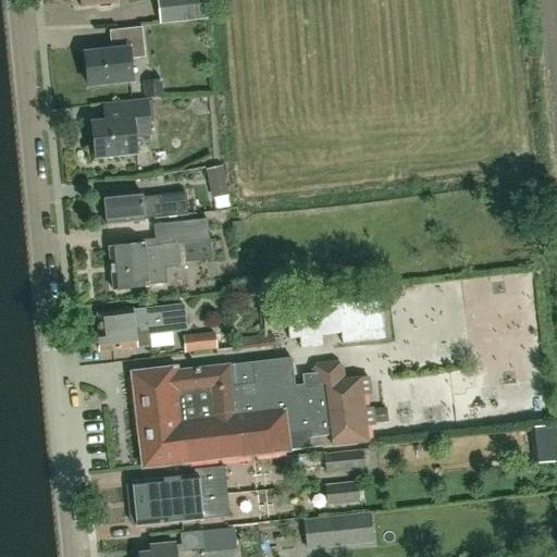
[(156,0),(159,25),(206,20),(203,0),(156,0)]
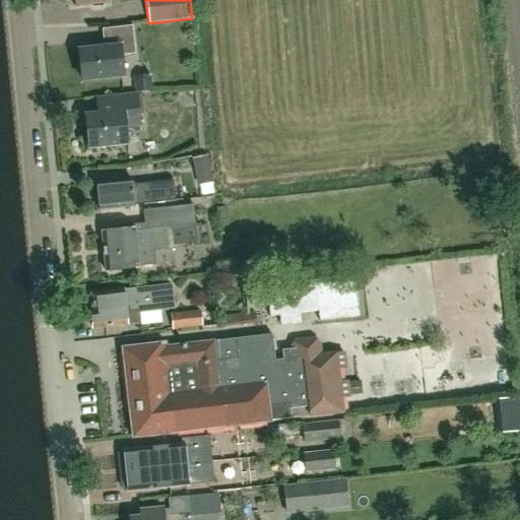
[(120,56),(134,54),(130,27),(106,29),(108,48),(79,51),(82,81),(122,76),(120,56)]
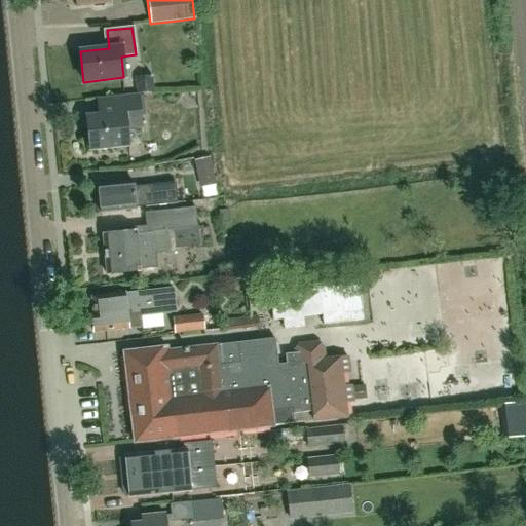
[(135,77),(136,94),(153,92),(152,77),(151,77),(151,76),(135,77)]
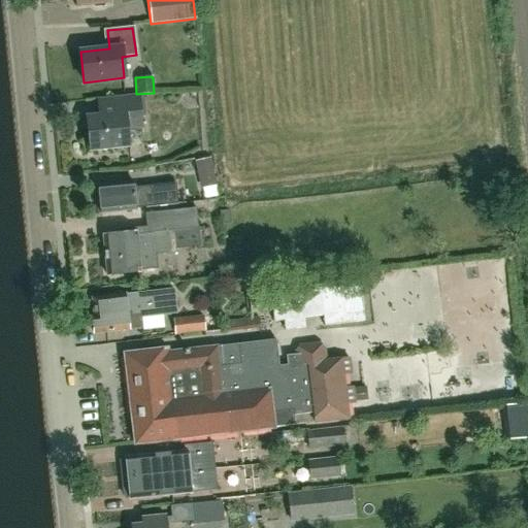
[(108,116),(98,117),(86,118),(89,151),(128,146),(127,129),(141,128),(138,96),(107,98),(108,116)]
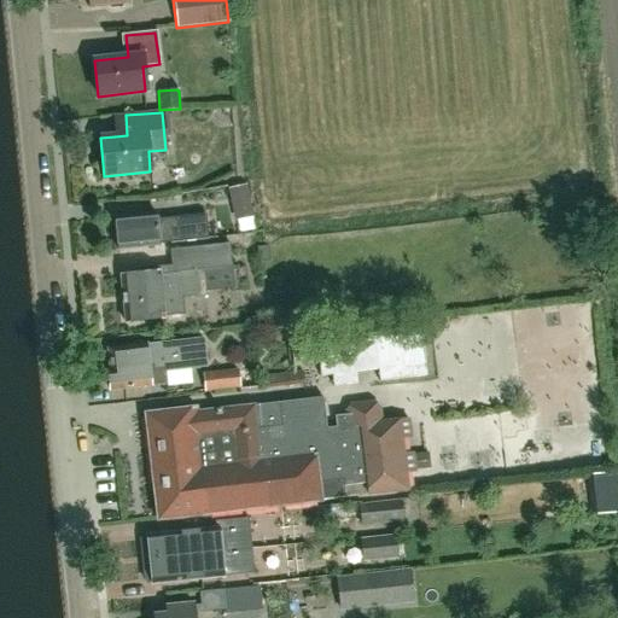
[(205,215),(176,217),(157,220),(156,213),(114,217),(117,250),(159,245),(159,244),(178,242),(178,243),(208,240),(205,215)]
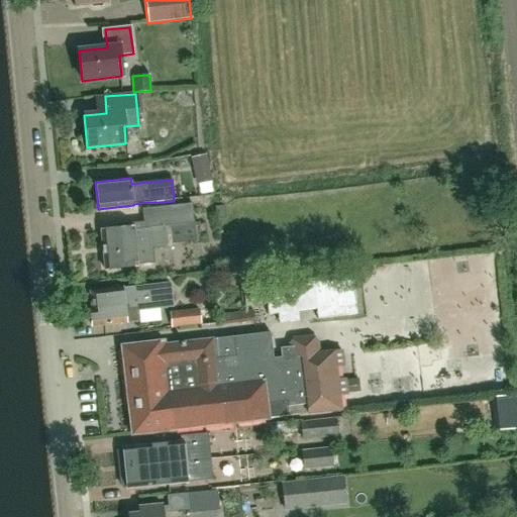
[(194,223),(173,225),(174,241),(195,240),(194,223)]
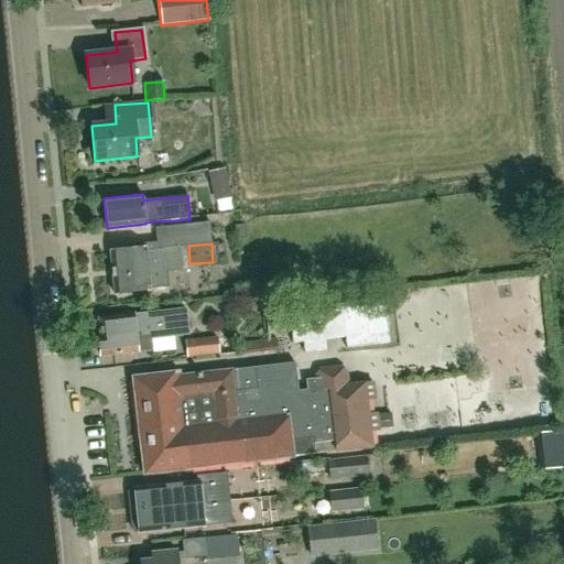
[(118,289),(152,286),(150,247),(116,248),(118,289)]
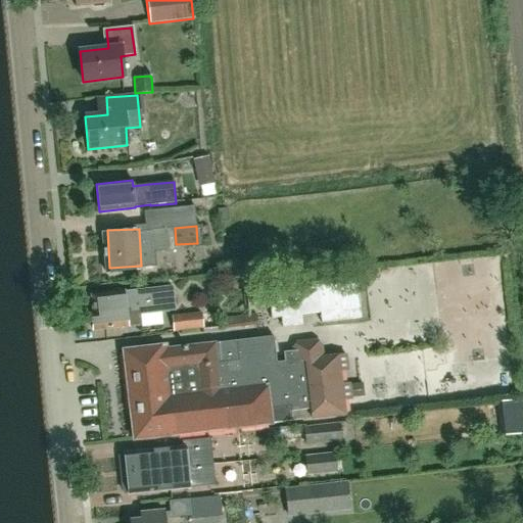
[(174,245),(173,229),(141,231),(143,268),(182,266),(180,245),(174,245)]
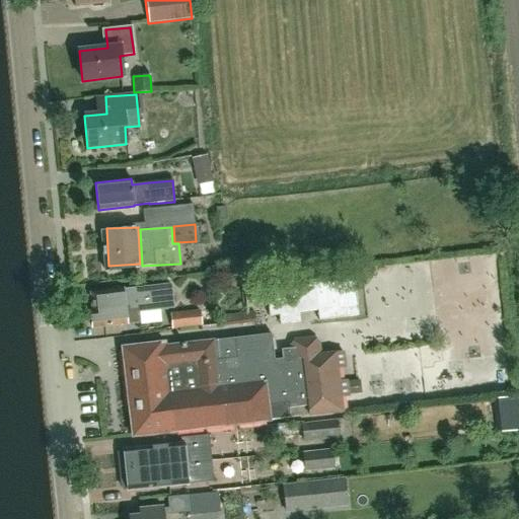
[(454,275),(478,274),(477,260),(453,261),(454,275)]
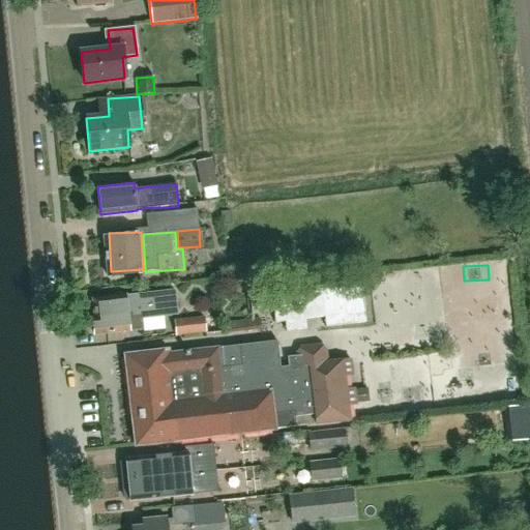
[(310,319),(329,317),(331,326),(371,322),(366,282),(327,286),(276,292),(280,323),(289,322),(290,330),(311,328),(310,319)]
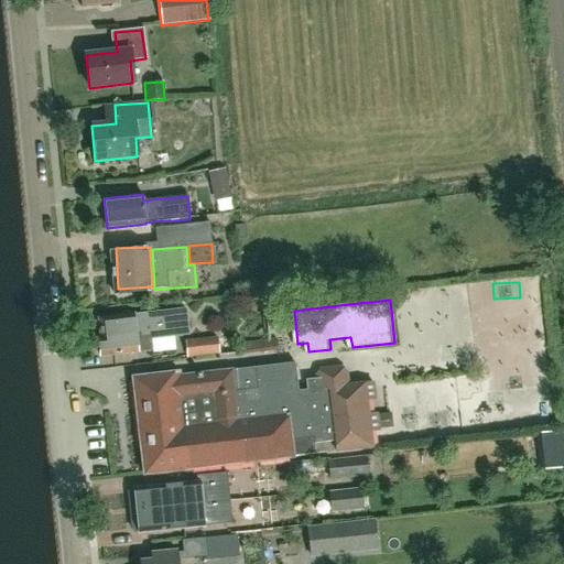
[(283,326),(282,321),(281,302),(264,304),(267,328),(283,326)]
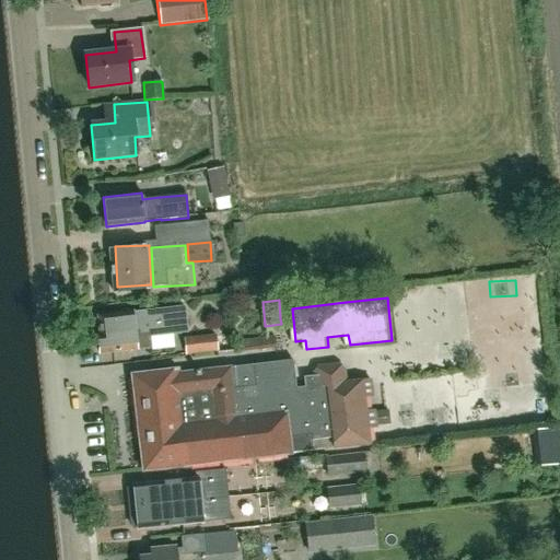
[(188,331),(185,306),(132,313),(132,312),(96,316),(98,336),(97,336),(97,338),(95,341),(96,350),(100,352),(100,353),(136,349),(135,338),(188,331)]
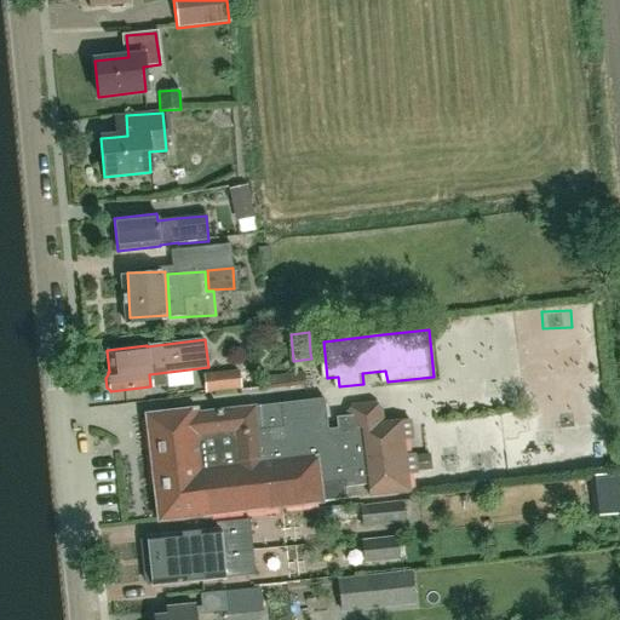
[(241,389),(239,372),(204,375),(205,394),(241,389)]
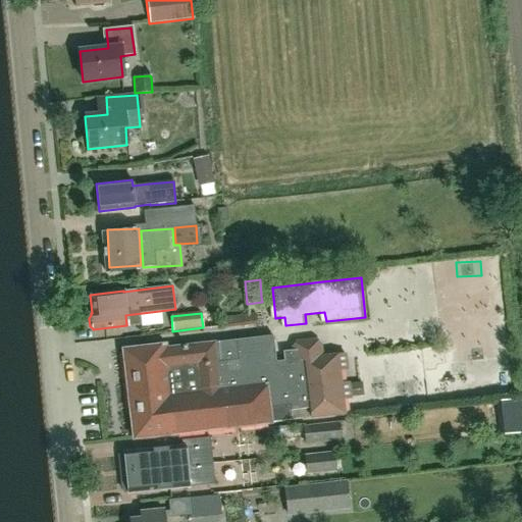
[(257,325),(255,314),(223,318),(224,329),(257,325)]
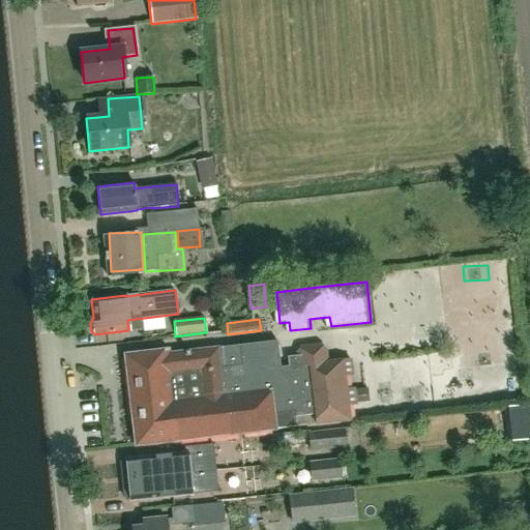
[(294,417),(314,415),(315,415),(316,424),(349,421),(347,406),(355,405),(354,389),(346,390),(344,377),(352,376),(350,360),(342,361),(342,360),(327,362),(325,349),(321,345),(300,348),(296,352),(297,356),(287,357),(288,366),(280,367),(276,342),(168,354),(168,350),(124,355),(135,445),(274,430),(274,429),(295,427),(294,417)]
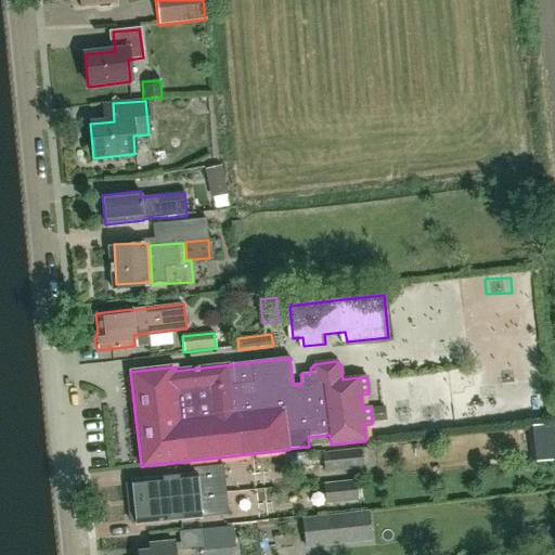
[(324,473),(363,468),(361,450),(322,453),(324,473)]
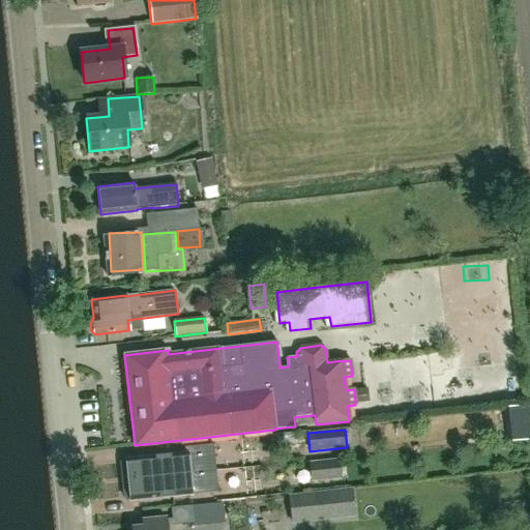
[(120,479),(187,473),(186,457),(211,454),(210,443),(185,446),(185,452),(124,459),(124,462),(119,463),(120,479)]
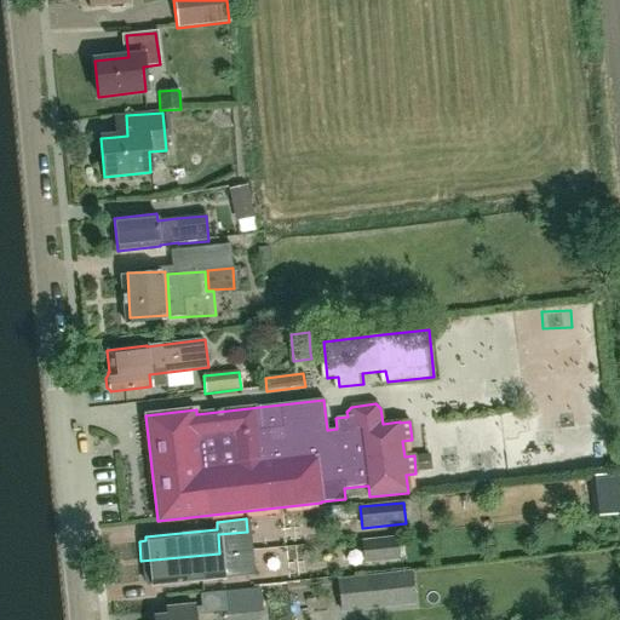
[(397,537),(388,538),(362,540),(365,564),(400,560),(397,537)]
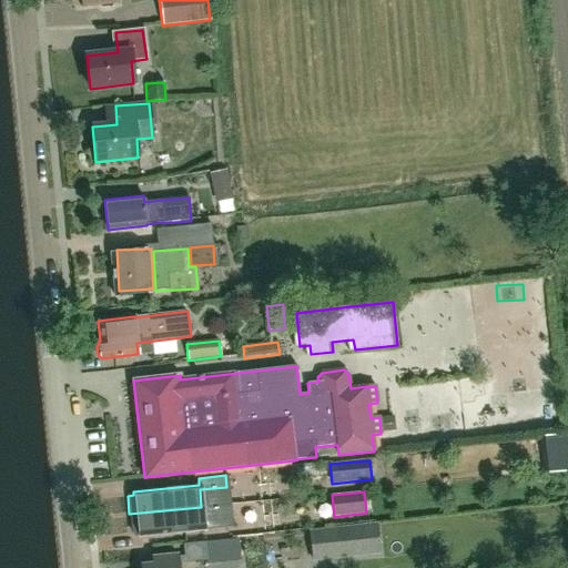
[(227,504),(201,507),(129,514),(131,533),(137,533),(138,536),(203,529),(202,519),(229,516),(227,504)]
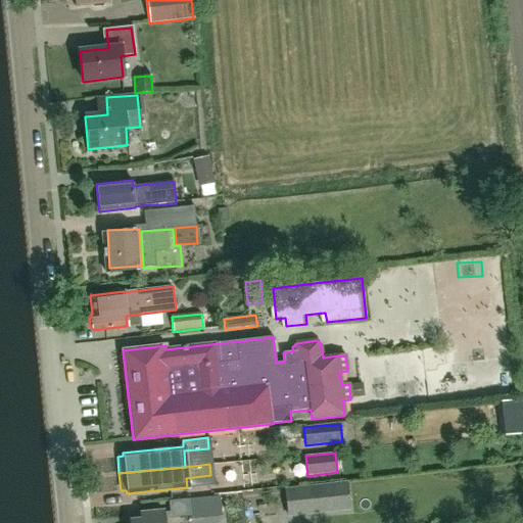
[(288,515),(329,511),(326,486),(285,490),(288,515)]
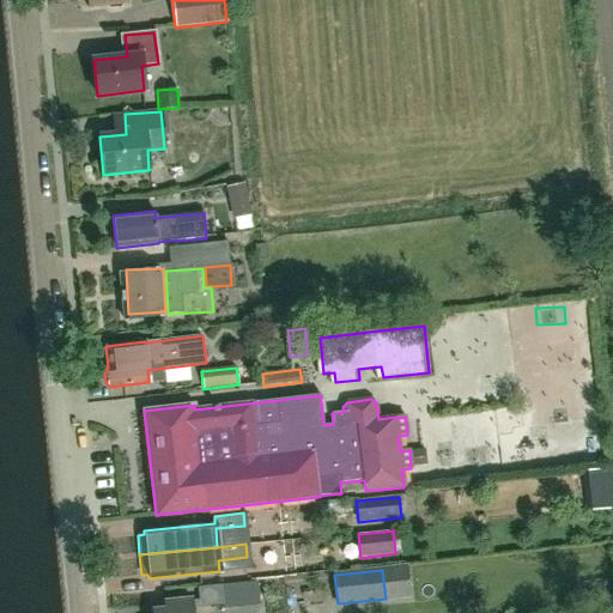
[(152,612),(193,612),(193,607),(225,604),(223,584),(196,587),(198,600),(164,604),(165,612),(152,612)]
